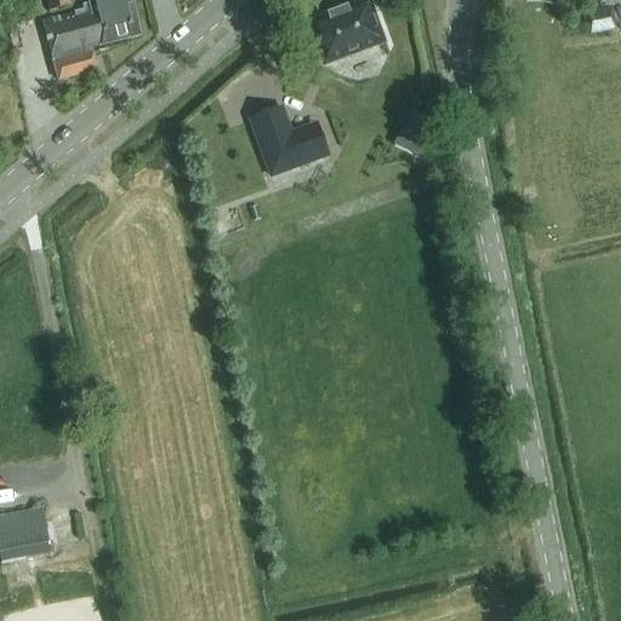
[(86,0),(89,5),(83,7),(84,11),(73,13),(41,22),(58,83),(98,70),(92,50),(141,36),(131,0),(86,0)]
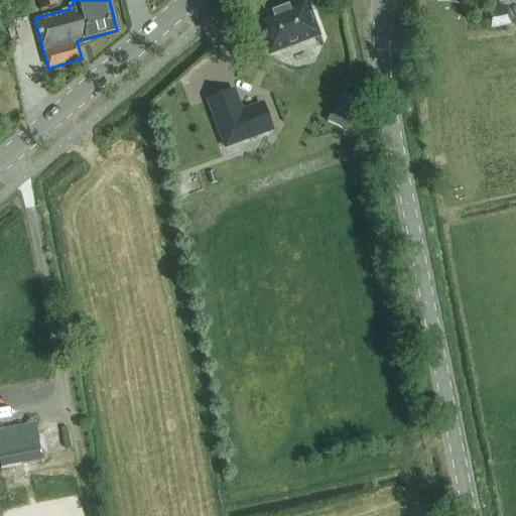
[(38,0),(40,11),(59,7),(57,0),(38,0)]
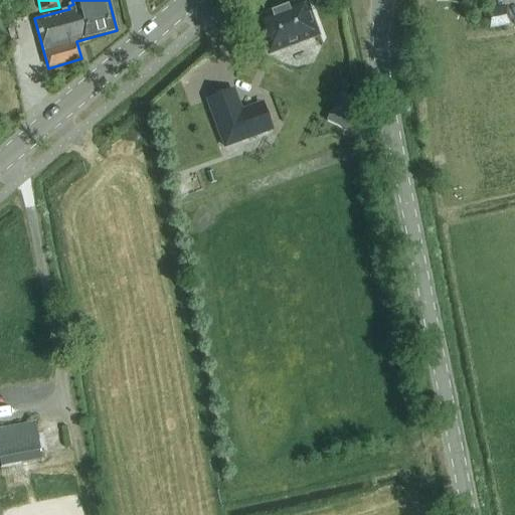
[(269,55),(320,36),(306,0),(254,20),(269,55)]
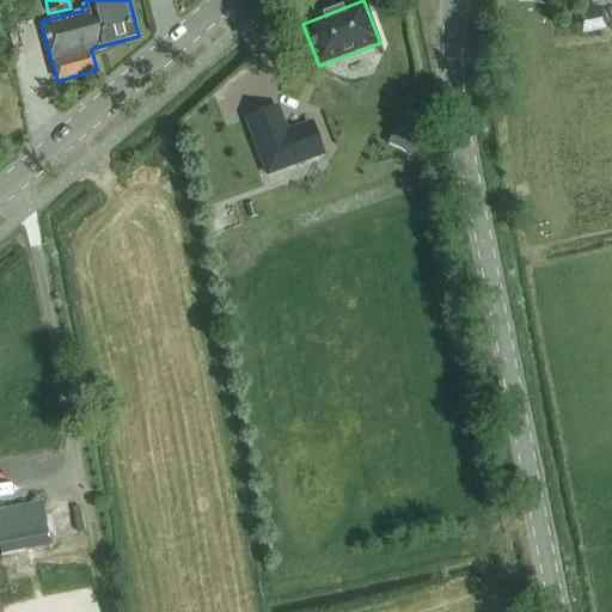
[(605,8),(580,10),(581,31),(606,30),(605,8)]
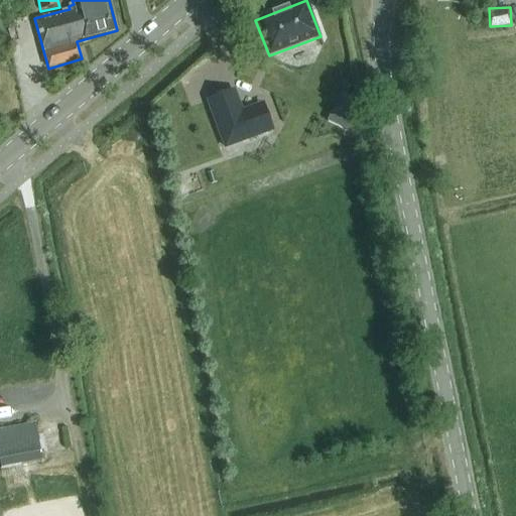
[(235,90),(207,100),(225,148),(273,130),(263,103),(242,110),(235,90)]
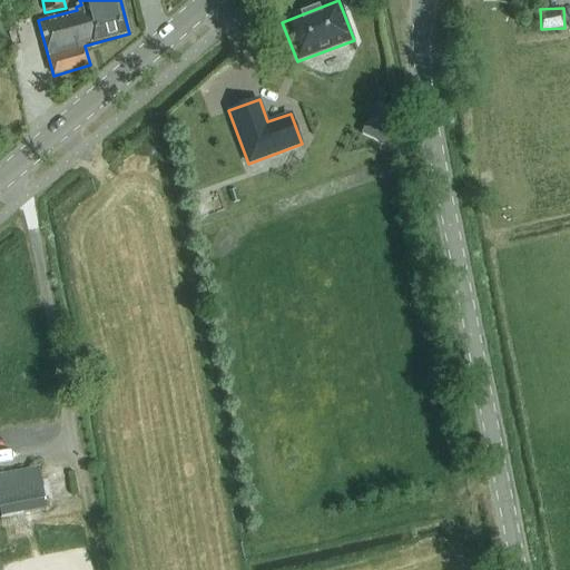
[(38,468),(0,474),(0,513),(1,520),(47,510),(38,468)]
